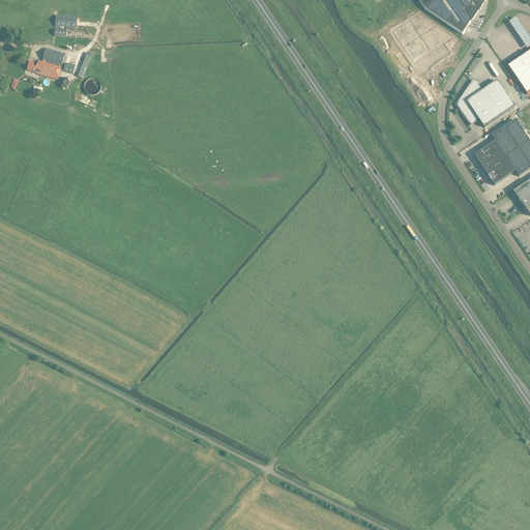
[(400,0),(392,0),(387,4),(398,19),(409,12),(400,0)]
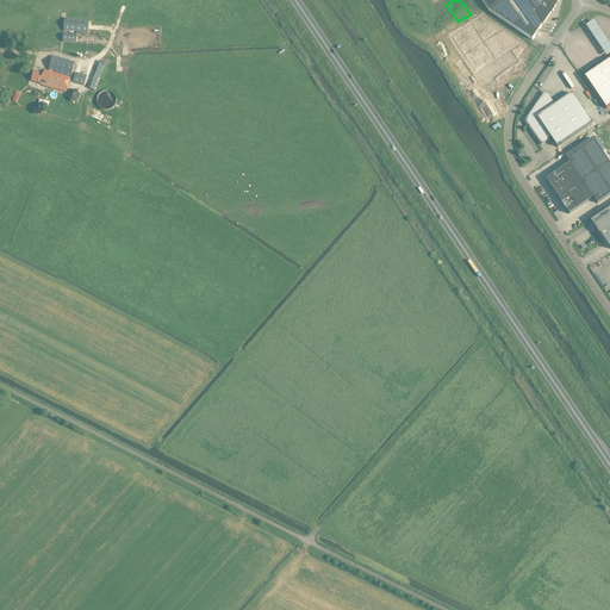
[(480,0),(489,11),(531,39),(542,25),(543,25),(543,24),(552,12),(554,8),(553,8),(556,5),(553,0),(480,0)]
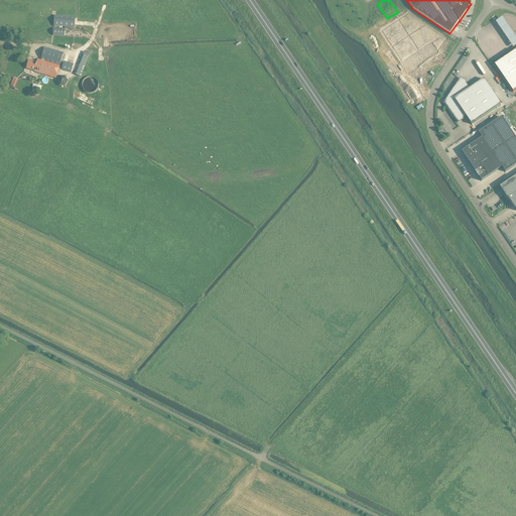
[(437,50),(445,38),(408,12),(381,31),(409,73),(418,67),(416,66),(437,50)]
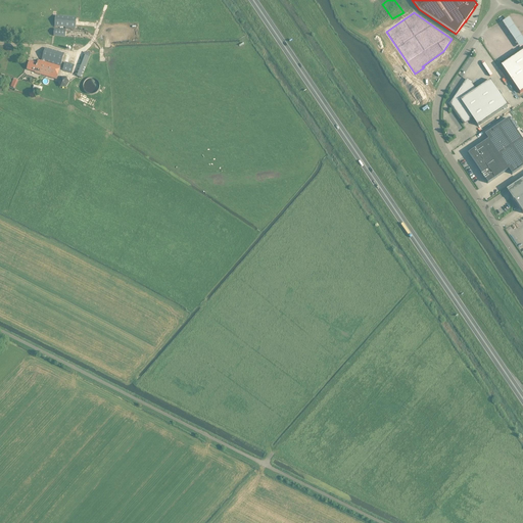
[(76,17),(55,15),(54,26),(75,28),(76,17)]
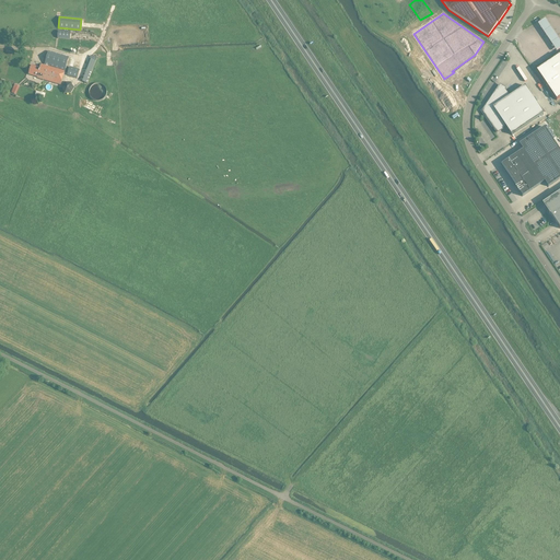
[(557,51),(559,48),(559,41),(545,19),(538,24),(557,51)]
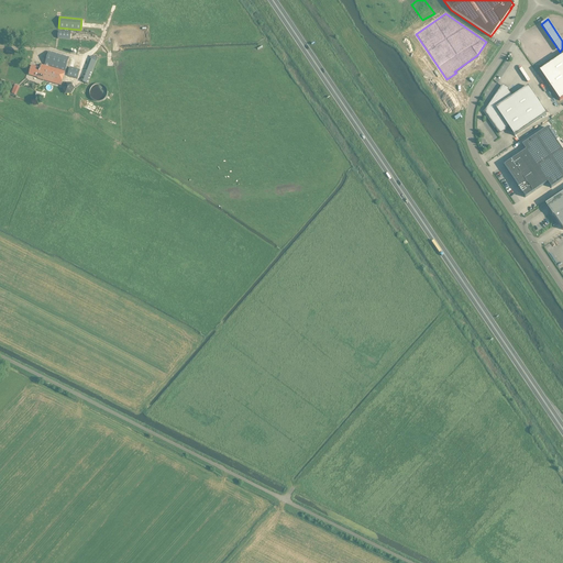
[(41,65),(40,68),(32,66),(29,75),(37,77),(37,78),(61,86),(65,72),(47,66),(48,65),(65,70),(69,57),(48,52),(44,65),(41,65)]
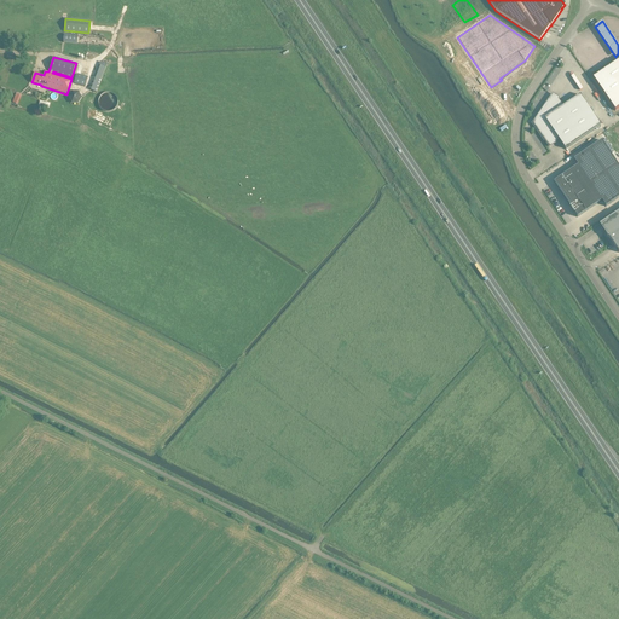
[(618,59),(593,77),(615,110),(618,108),(618,59)]
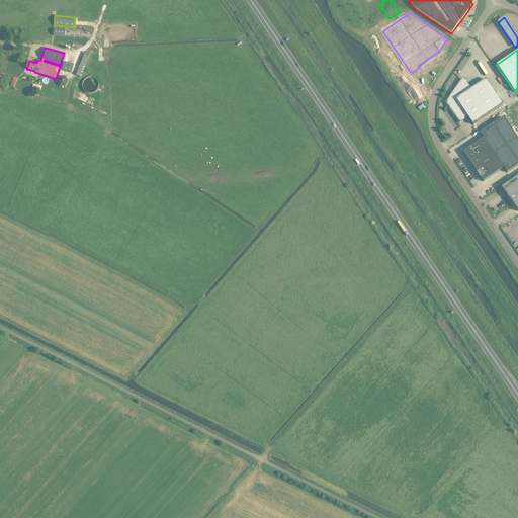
[(80,77),(89,54),(84,52),(75,75),(80,77)]
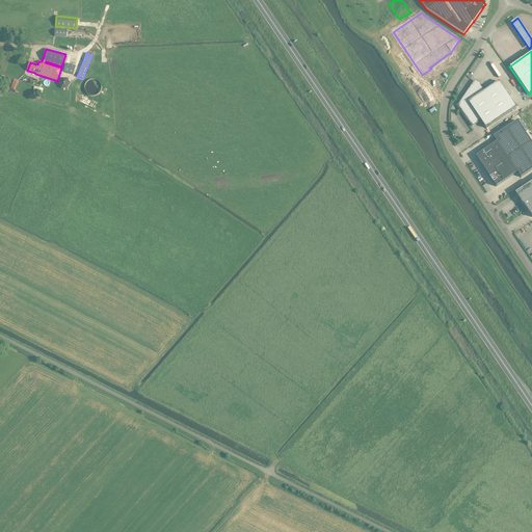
[(67,63),(63,72),(73,74),(75,67),(67,63)]
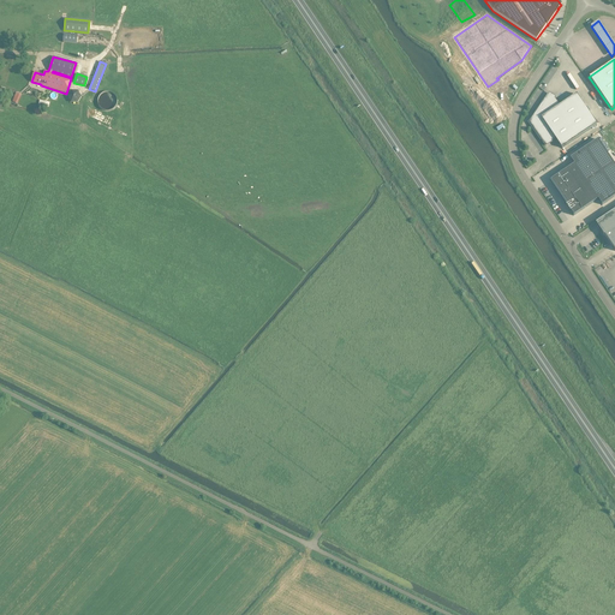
[(77,102),(81,97),(78,91),(71,90),(69,96),(71,102),(77,102)]
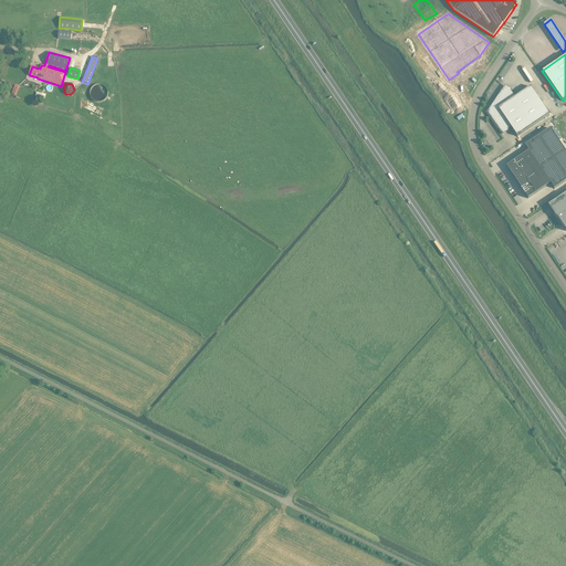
[(107,97),(107,94),(107,92),(106,90),(105,87),(103,85),(100,84),(97,85),(95,85),(93,86),(92,88),(91,91),(90,93),(90,96),(91,98),(93,101),(95,102),(97,103),(101,102),(104,101),(105,100),(107,97)]
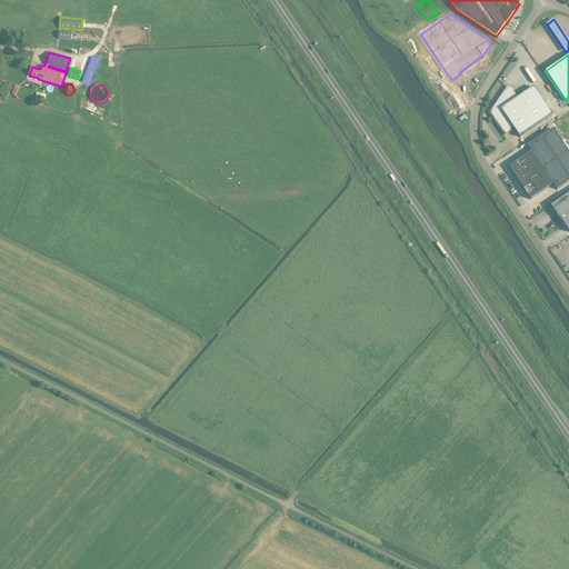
[(513,91),(507,87),(489,112),(503,135),(513,128),(519,137),(552,115),(533,87),(518,98),(513,91)]
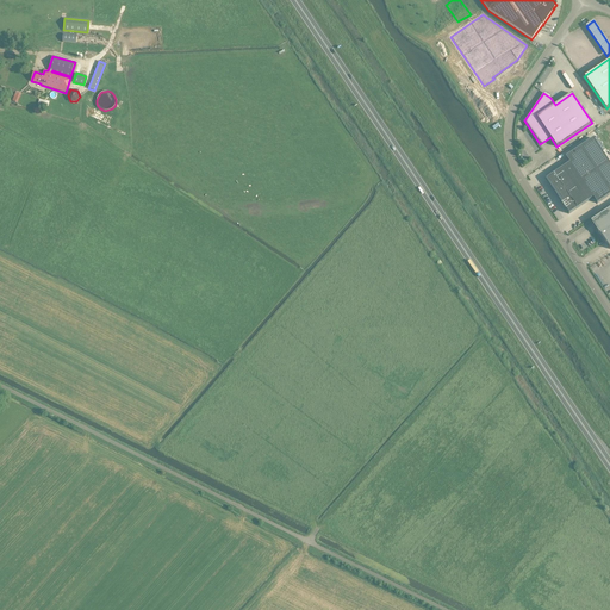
[(570,162),(546,179),(559,198),(570,213),(593,198),(597,204),(609,194),(609,163),(592,138),(566,156),(570,162)]
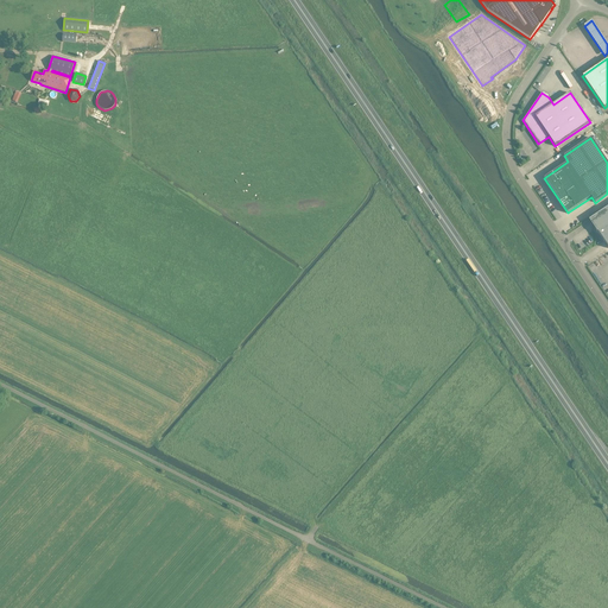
[(607,208),(607,209),(607,211),(591,223),(607,247),(607,208)]
